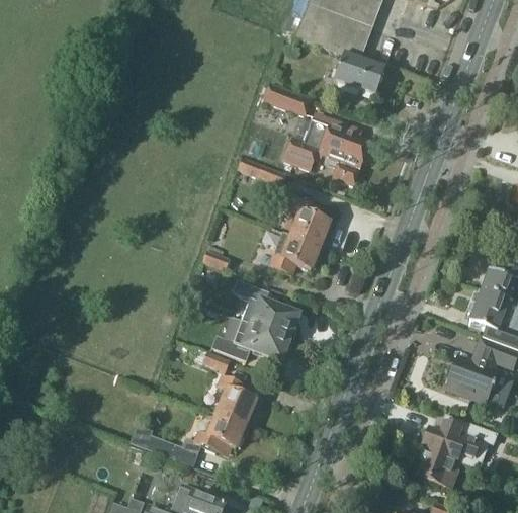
[(352,52),(353,52),(355,53),(373,0),(295,0),(290,15),(287,14),(280,31),(293,36),(332,52),(335,45),(339,47),(353,51),(352,52)]
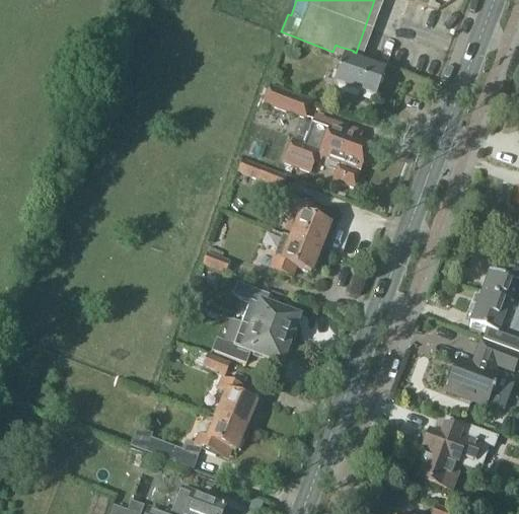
[(332,52),(343,55),(334,79),(375,94),(384,68),(353,56),(354,52),(353,52),(354,51),(340,47),(336,45),(332,52)]
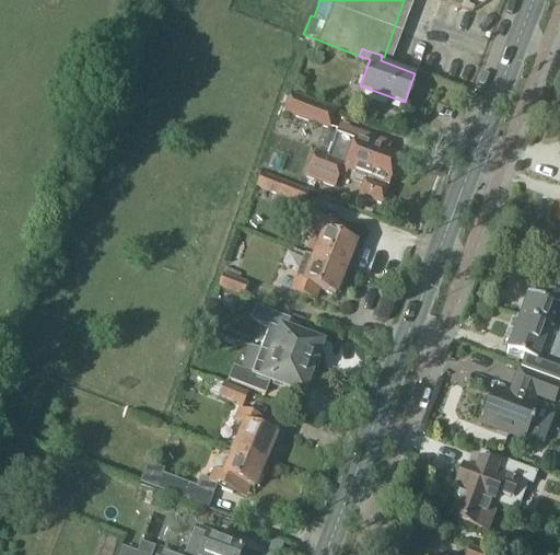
[(284,107),(329,123),(335,106),(290,91),(284,107)]
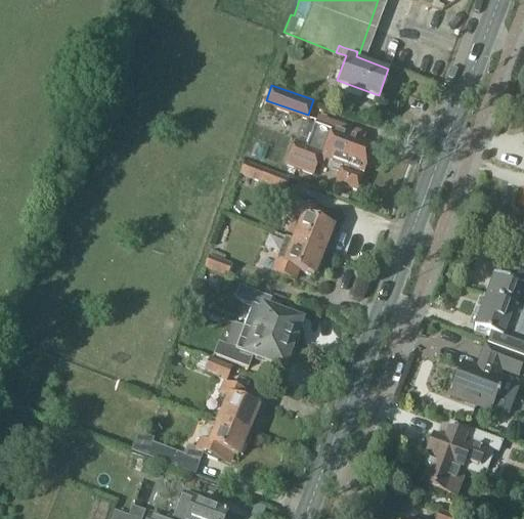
[(344,161),(342,165),(337,180),(355,185),(361,170),(372,142),(361,138),(364,131),(318,114),(307,143),(293,138),(284,163),(313,173),(318,158),(322,160),(325,154),(344,161)]
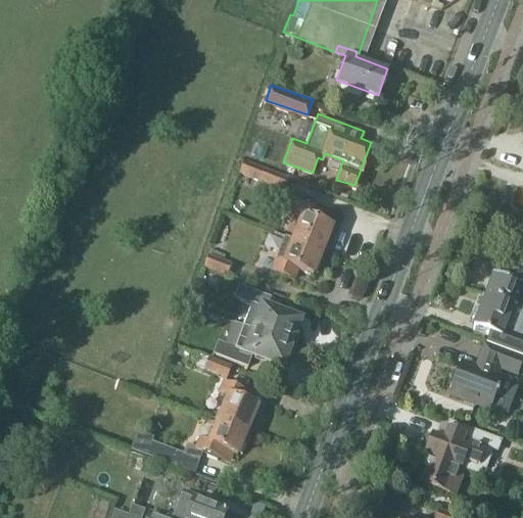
[(288,175),(243,157),(239,169),(284,186),(288,175)]
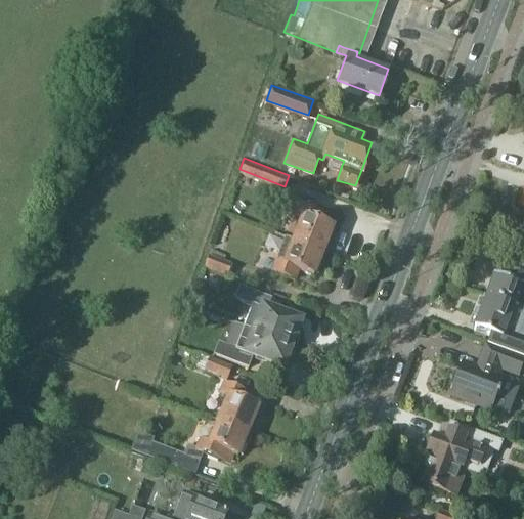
[(302,215),(294,236),(322,248),(332,224),(316,218),(320,208),(299,200),(295,212),(302,215)]
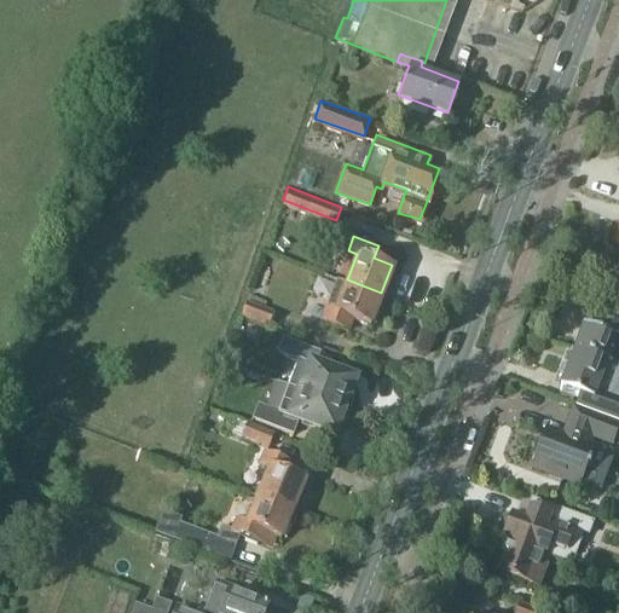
[(337,276),(327,302),(322,316),(348,325),(353,313),(370,321),(381,293),(347,279),(337,276)]
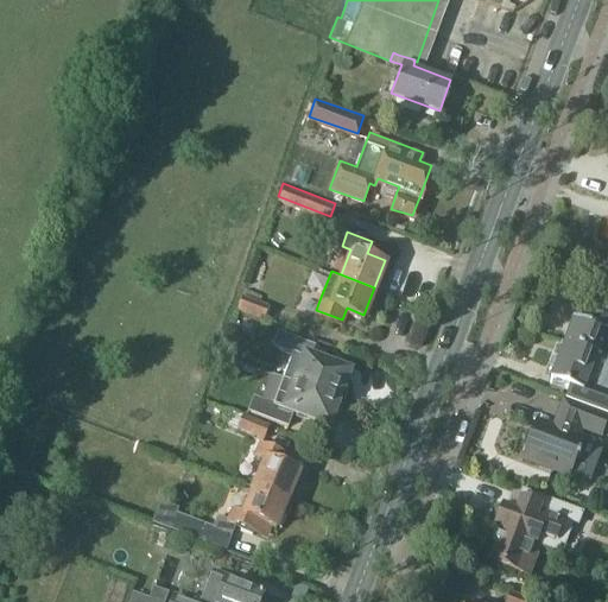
[(242,292),(236,308),(263,317),(268,303),(242,292)]
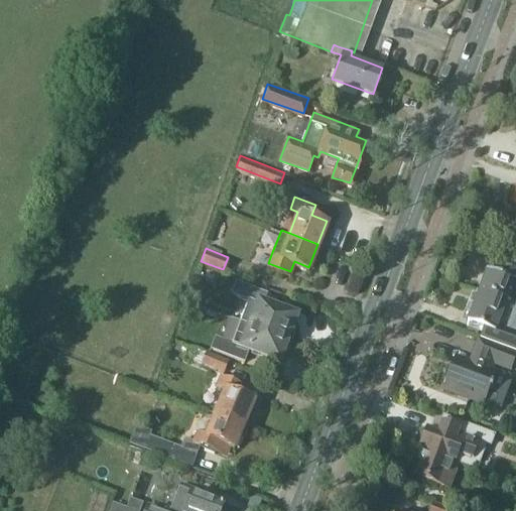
[(479,287),(506,297),(515,301),(515,264),(514,270),(497,264),(494,272),(486,269),(479,287)]
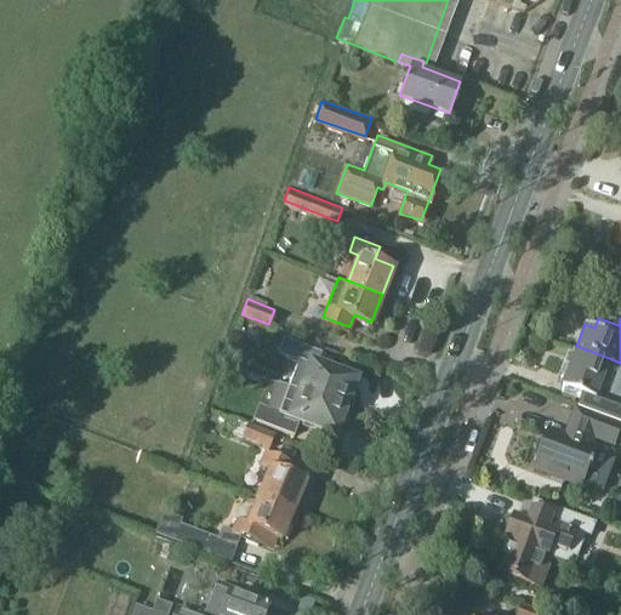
[(298,357),(289,382),(351,405),(355,392),(351,389),(355,377),(319,363),(324,349),(284,334),(278,349),(298,357)]
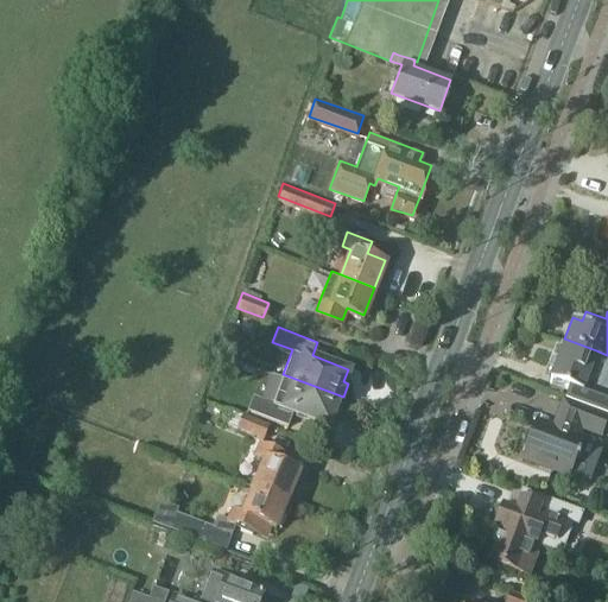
[(565,393),(578,399),(603,409),(607,410),(607,387),(607,388),(607,386),(607,355),(596,350),(564,338),(550,378),(568,385),(565,393)]
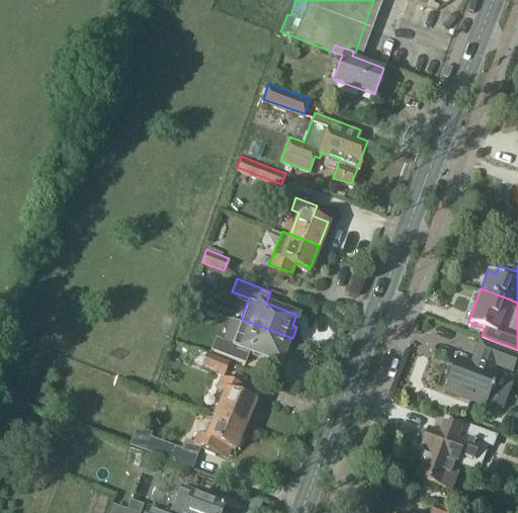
[(210,346),(245,359),(249,348),(279,359),(283,349),(287,350),(292,338),(241,319),(241,320),(229,315),(221,336),(216,334),(210,346)]
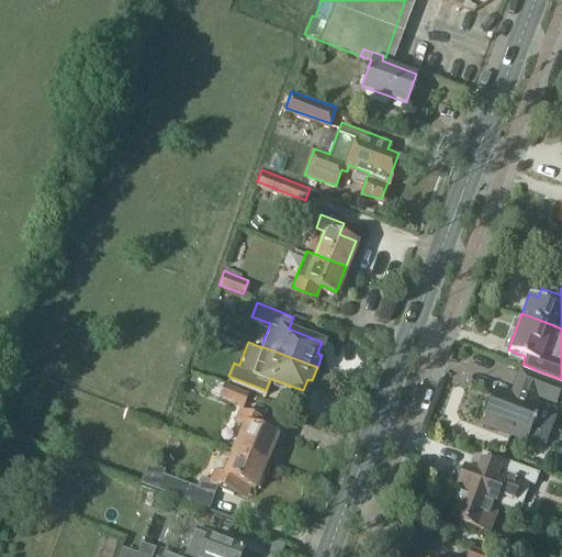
[(494,387),(482,419),(528,435),(541,401),(536,399),(538,396),(555,402),(561,383),(520,369),(512,393),(494,387)]
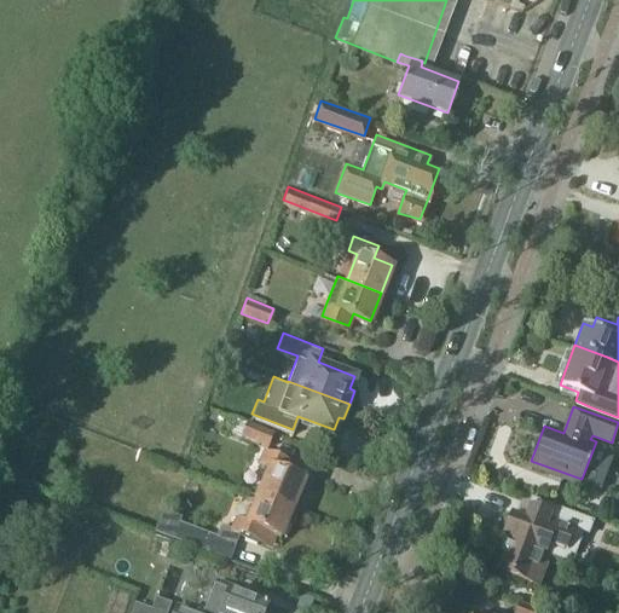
[(242,433),(267,443),(272,429),(247,420),(242,433)]
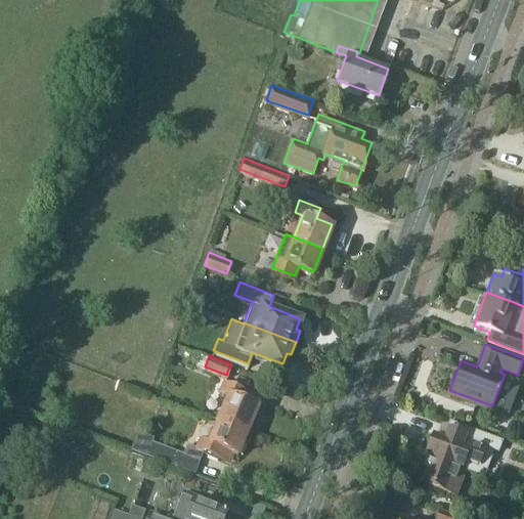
[(228,393),(219,417),(247,428),(256,405),(243,399),(247,389),(224,380),(220,389),(228,393)]
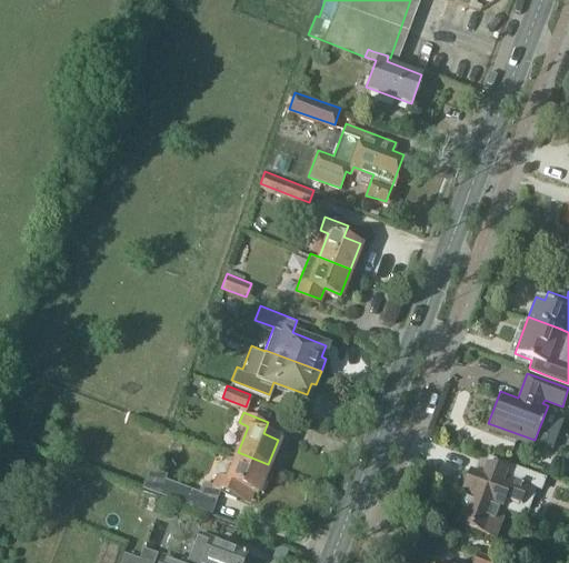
[(158,491),(203,508),(205,506),(211,509),(219,488),(238,495),(242,484),(257,491),(268,464),(238,452),(227,478),(217,473),(213,483),(202,479),(199,489),(163,476),(158,491)]
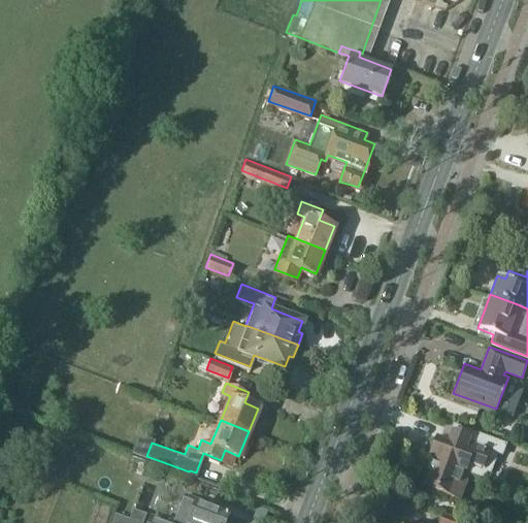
[(436,435),(429,455),(430,455),(466,468),(465,469),(471,472),(484,477),(487,470),(490,471),(498,450),(501,451),(504,440),(452,421),(446,438),(436,435)]
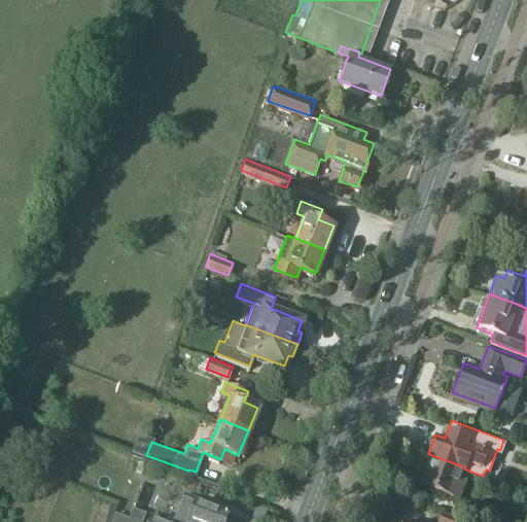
[(428,455),(433,456),(423,482),(461,496),(470,472),(464,468),(465,467),(429,454),(428,454),(428,455)]
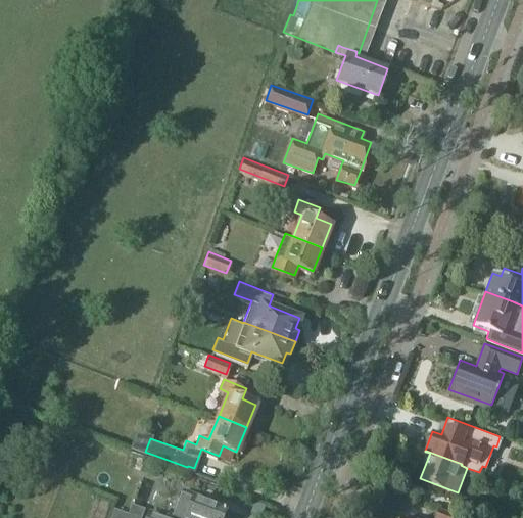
[(171,517),(153,510),(150,509),(146,517),(226,517),(223,515),(227,505),(182,487),(171,517)]
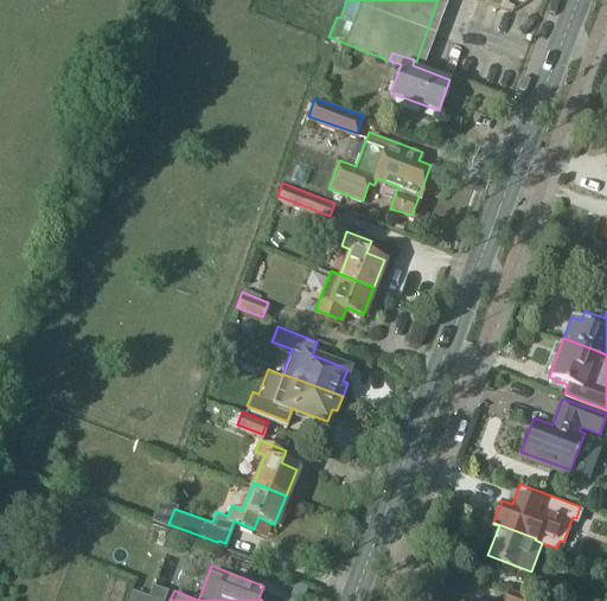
[(503,600),(538,600),(509,588),(503,600)]
